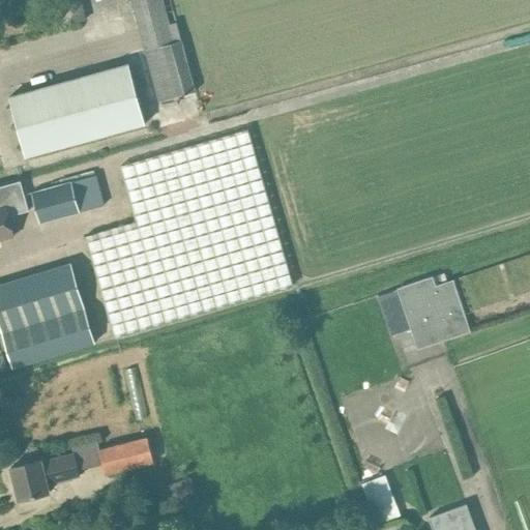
[(81,0),(68,0),(75,23),(86,21),(81,0)]
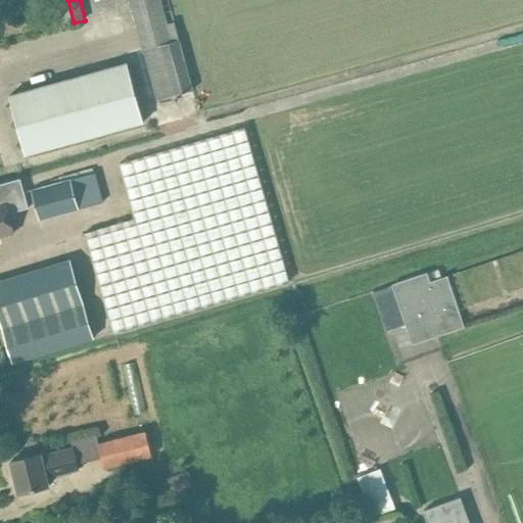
[(159,0),(129,0),(156,99),(192,90),(174,22),(167,25),(162,9),(159,0)]
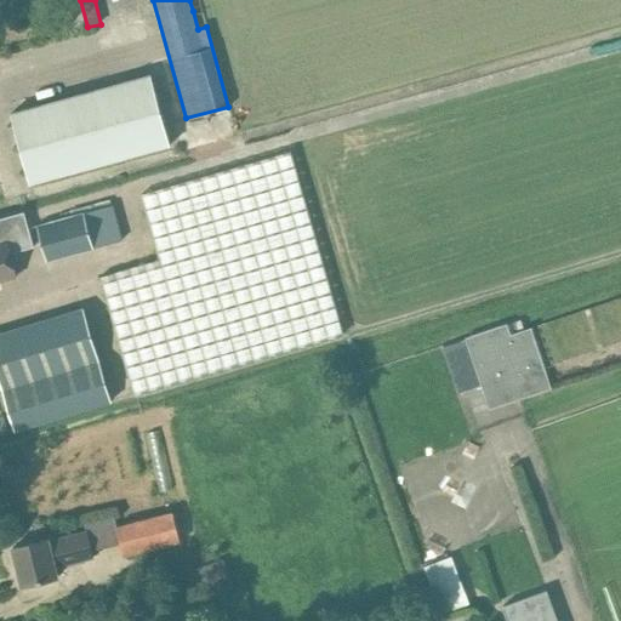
[(152,74),(11,113),(30,183),(170,144),(152,74)]
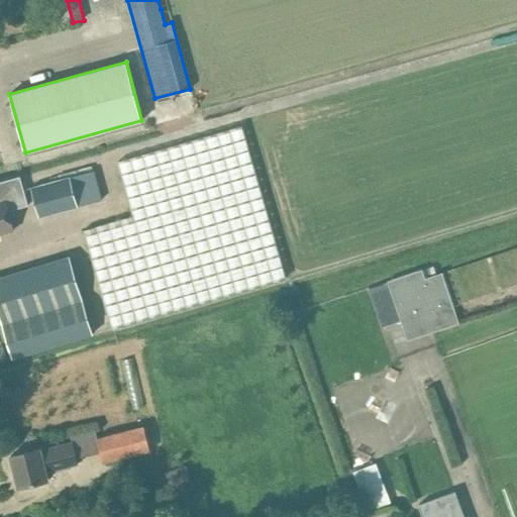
[(118,162),(133,215),(83,230),(111,328),(287,277),(243,124),(118,162)]
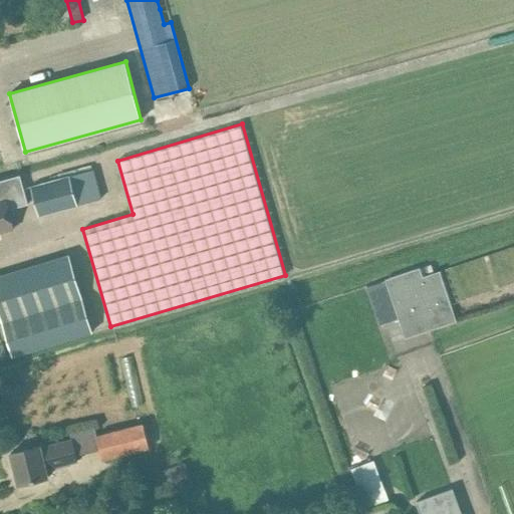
[(69,175),(29,186),(38,217),(77,206),(77,205),(101,198),(93,170),(91,170),(90,166),(74,171),(75,174),(70,176),(69,175)]
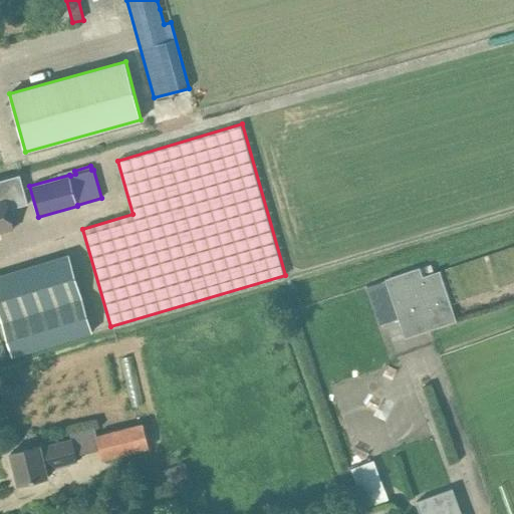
[(0,180),(0,228),(13,225),(9,209),(28,204),(20,175),(0,180)]
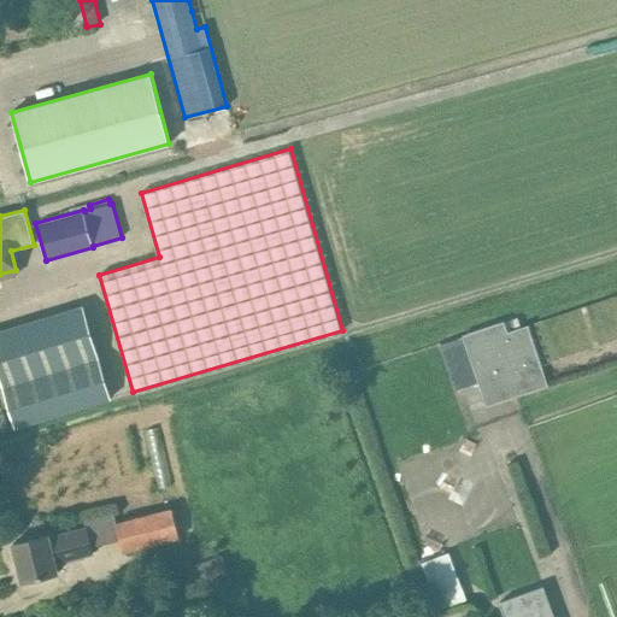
[(616,292),(582,304),(519,328),(517,318),(504,322),(504,321),(462,335),(486,406),(548,386),(541,365),(616,339),(616,292)]
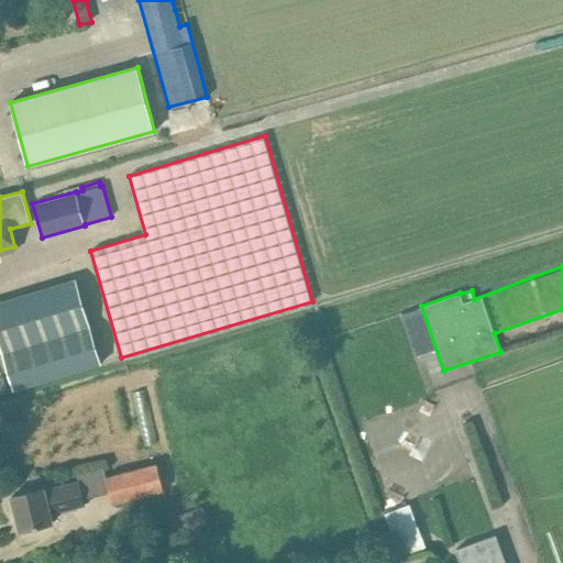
[(0,349),(1,354),(90,327),(76,278),(0,300),(0,349)]
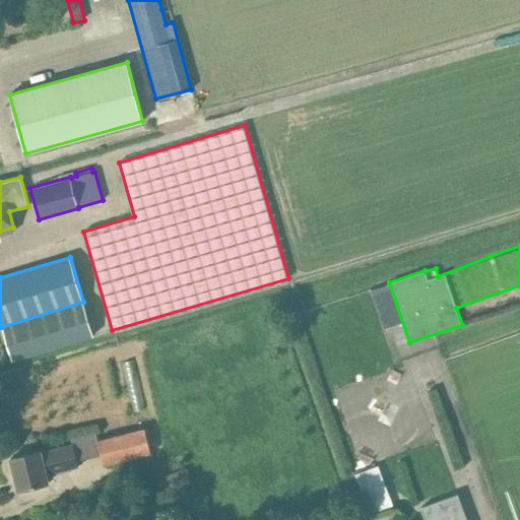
[(83,302),(1,327),(12,362),(94,336),(83,302)]
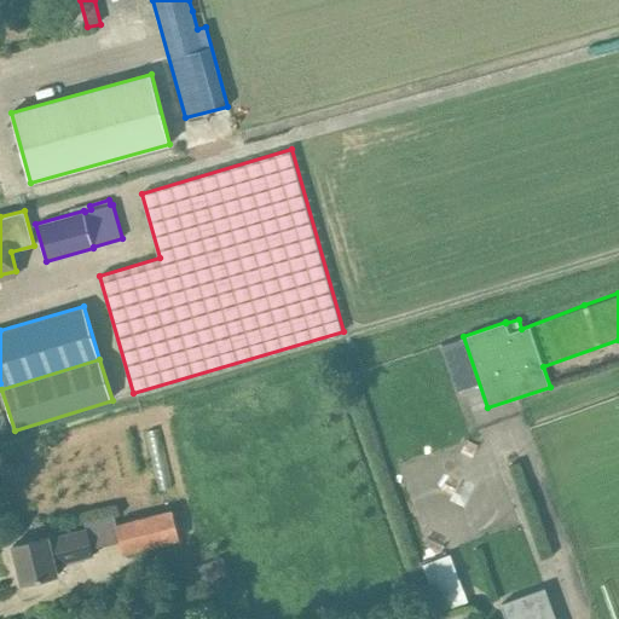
[(85,528),(48,538),(48,536),(12,545),(22,583),(58,574),(56,567),(94,556),(92,549),(120,542),(123,555),(180,541),(172,509),(155,514),(151,503),(122,510),(125,521),(116,524),(114,513),(84,521),(85,528)]
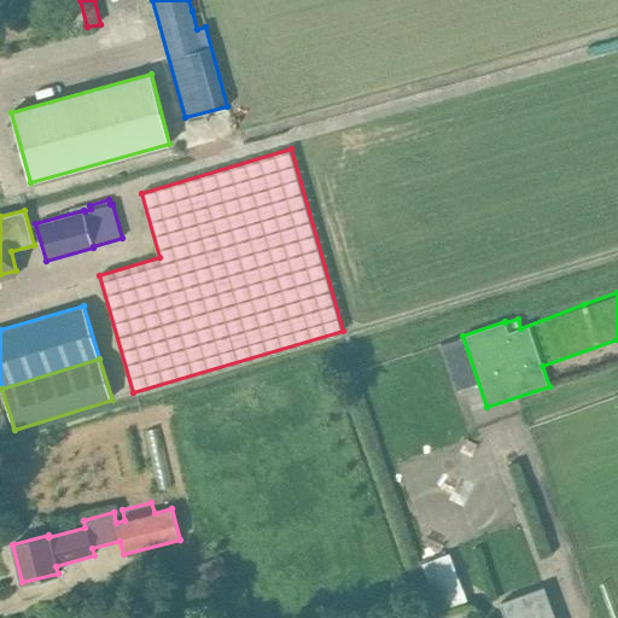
[(439,607),(467,598),(450,551),(424,560),(439,607)]
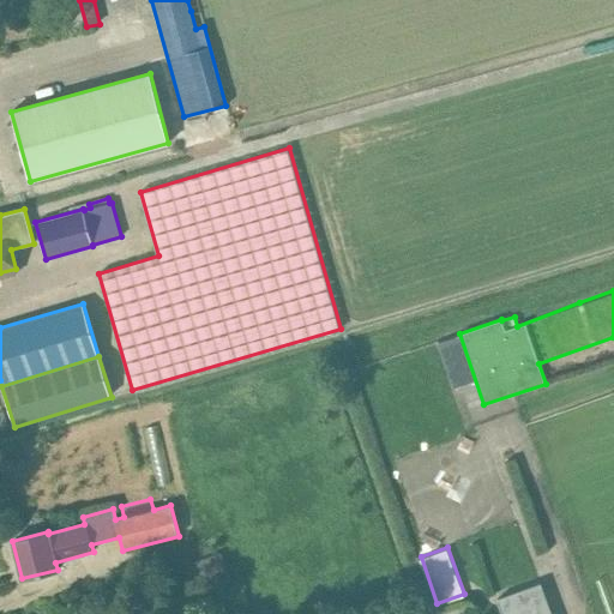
[(221,553),(209,557),(218,584),(230,579),(221,553)]
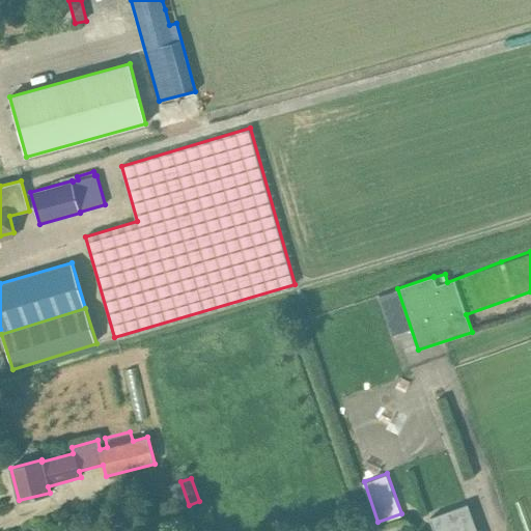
[(476,530),(467,504),(430,518),(435,530),(476,530)]
